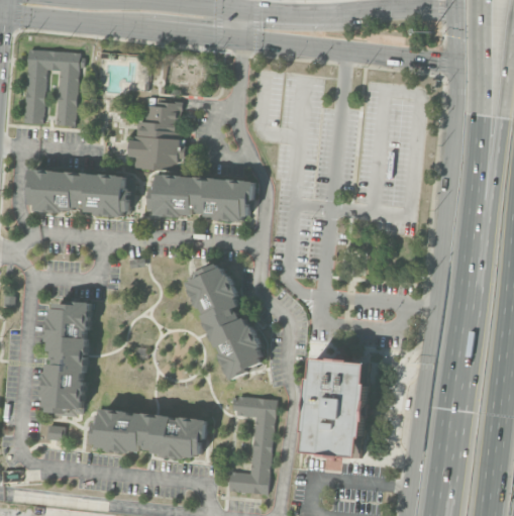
[(24,124),(43,125),(46,72),(59,72),(56,126),(74,127),(79,55),(29,52),(24,124)]
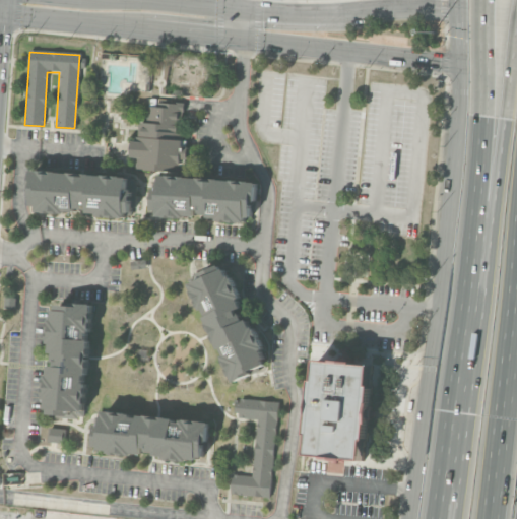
[(173,83),(175,62),(198,64),(196,86),(173,83)]
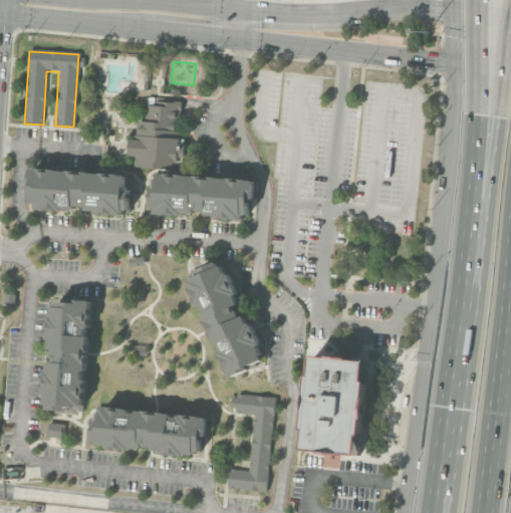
[(128,158),(133,158),(133,168),(177,171),(180,133),(175,132),(175,127),(179,127),(181,102),(174,102),(174,103),(157,102),(156,106),(144,105),(143,121),(136,121),(135,141),(129,140),(128,158)]
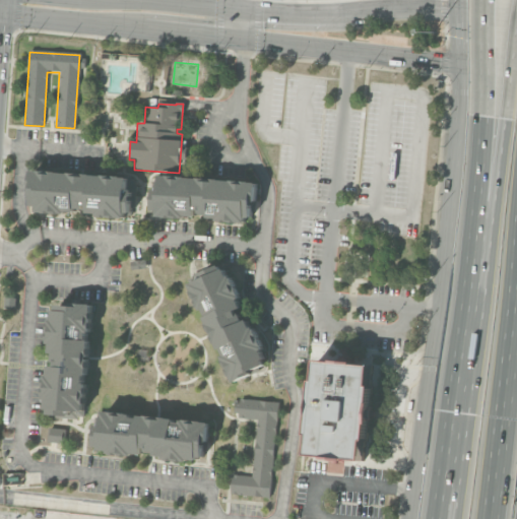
[(30,172),(132,179),(131,185),(133,185),(131,216),(125,216),(125,221),(95,220),(95,216),(86,216),(86,212),(75,211),(75,215),(65,214),(65,218),(36,216),(36,210),(30,210),(33,186),(29,185),(30,172)]
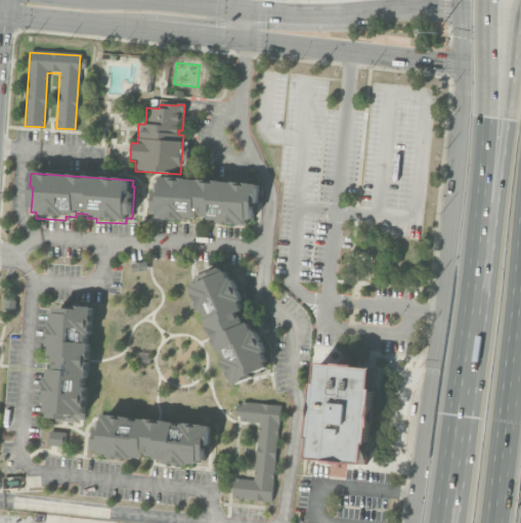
[(162,180),(258,187),(257,215),(254,215),(253,223),(246,223),(246,228),(217,226),(217,223),(209,222),(209,219),(196,218),(196,221),(186,221),(186,223),(158,222),(158,217),(153,217),(155,194),(161,195),(162,180)]
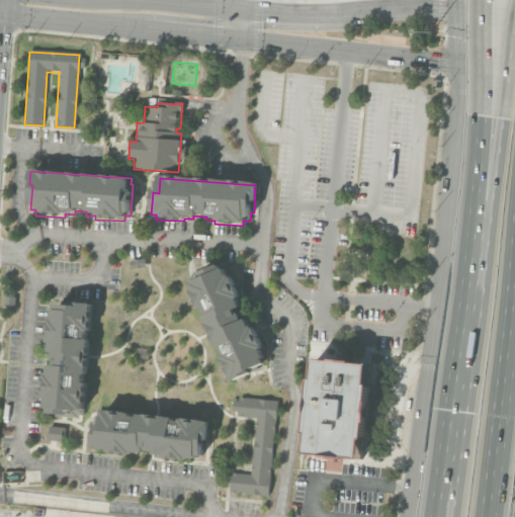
[(129,262),(144,260),(145,268),(130,270),(129,262)]
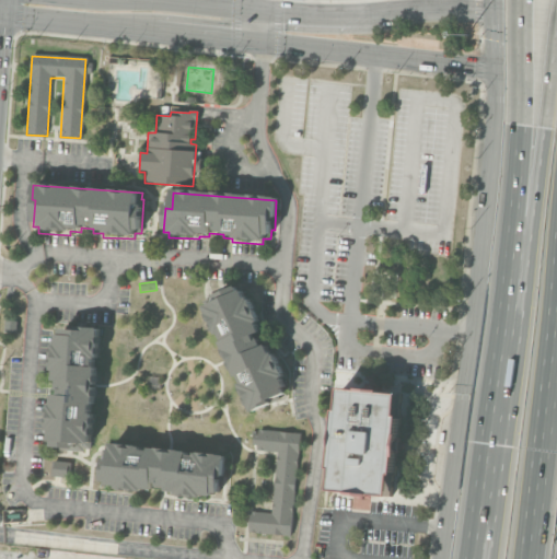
[(201,303),(216,337),(218,336),(222,345),(219,346),(234,381),(238,380),(241,386),(239,387),(251,416),(270,407),(269,404),(283,397),(280,392),(283,391),(279,381),(283,379),(273,353),(270,354),(267,347),(260,349),(258,344),(263,342),(256,327),(259,325),(248,300),(243,302),(238,288),(201,303)]
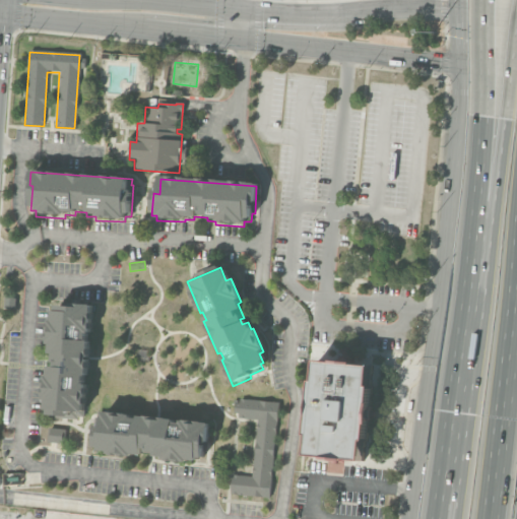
[(3,297),(3,309),(14,309),(15,298),(3,297)]
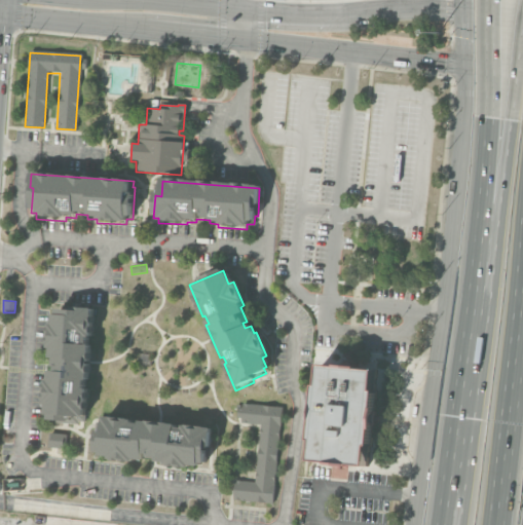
[(58,305),(78,306),(78,304),(92,305),(91,333),(87,333),(86,342),(90,342),(88,363),(87,376),(84,376),(83,384),(87,384),(85,422),(77,421),(77,424),(53,422),(54,419),(49,419),(49,411),(45,411),(46,402),(44,402),(45,376),(49,376),(49,368),(53,368),(54,354),(51,354),(51,344),(48,344),(50,321),(53,321),(54,311),(58,311),(58,305)]
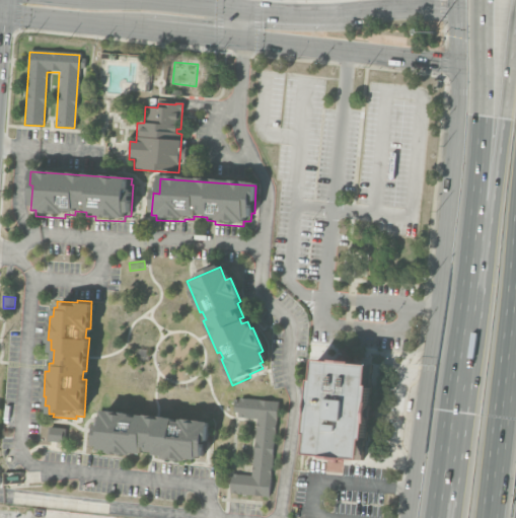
[(305,455),(324,457),(323,473),(341,475),(343,459),(360,460),(362,440),(365,440),(371,384),(367,383),(369,365),(315,359),(313,379),(311,379),(305,434),(307,434),(305,455)]
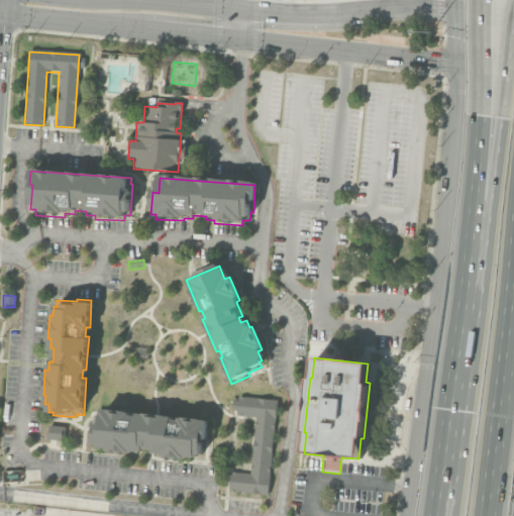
[(231,410),(235,411),(235,415),(255,417),(249,475),(230,472),(228,491),(267,496),(278,400),(237,396),(237,398),(232,398),(231,410)]
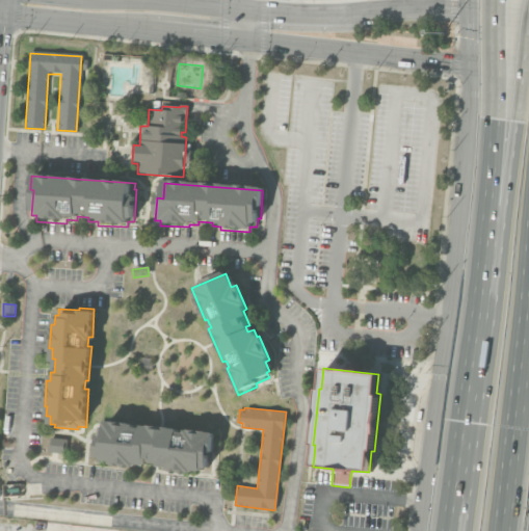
[(96,458),(110,459),(110,462),(134,466),(135,460),(143,461),(144,454),(152,454),(151,459),(159,459),(159,465),(169,466),(169,470),(192,472),(193,468),(203,469),(203,466),(211,467),(215,429),(186,426),(186,429),(178,428),(178,425),(159,423),(142,421),(141,424),(134,423),(135,420),(106,417),(106,420),(100,420),(96,458)]
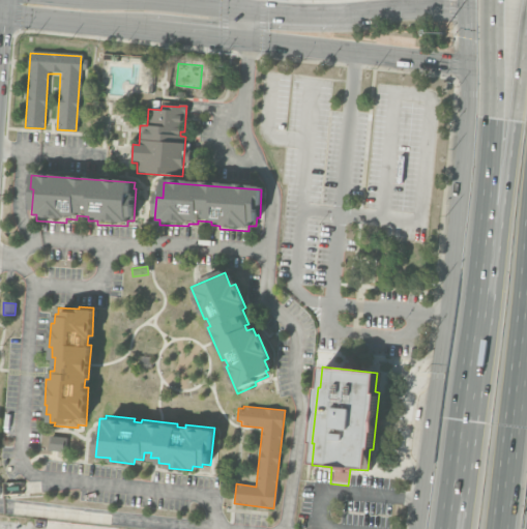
[(47,449),(64,451),(65,437),(49,435),(47,449)]
